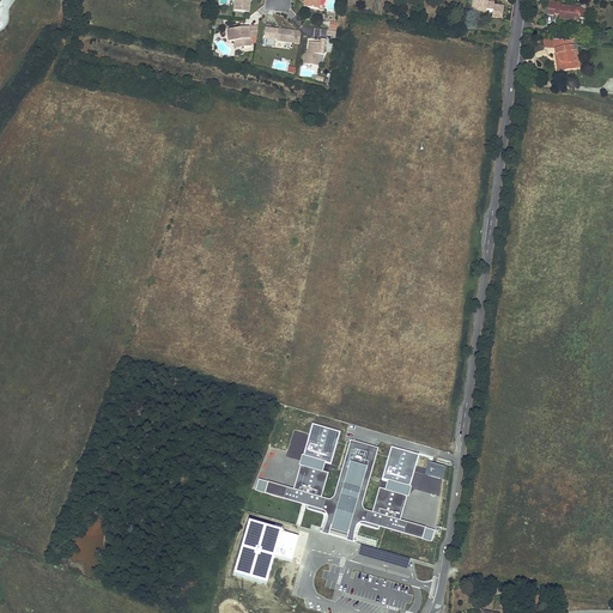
[(235,0),(235,11),(249,12),(250,1),(249,1),(248,0),(235,0)]
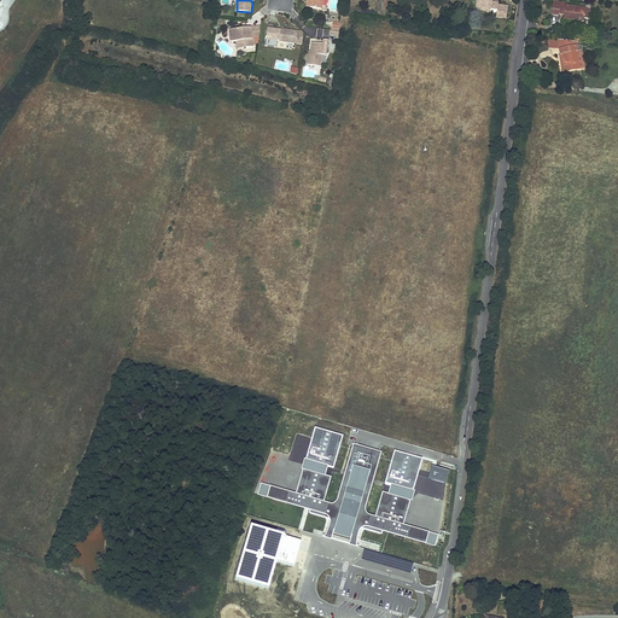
[(476,0),(476,5),(483,6),(483,9),(490,10),(490,11),(496,12),(496,18),(506,19),(508,7),(497,6),(499,4),(491,4),(493,1),(491,0),(476,0)]
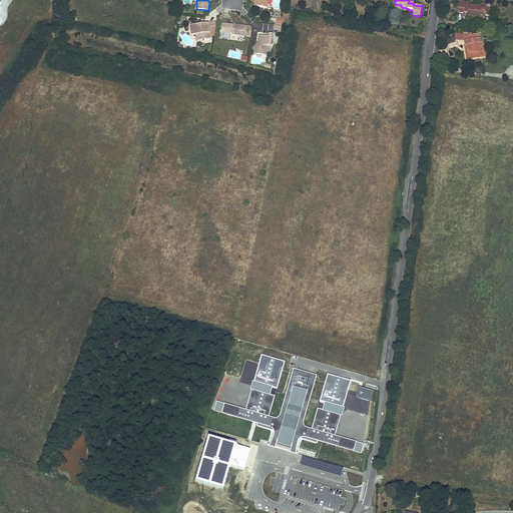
[(485,15),(486,8),(486,7),(469,5),(470,1),(466,0),(466,3),(459,2),(457,12),(464,13),(464,11),(468,12),(468,16),(474,17),(474,16),(477,17),(477,18),(484,19),(485,15)]
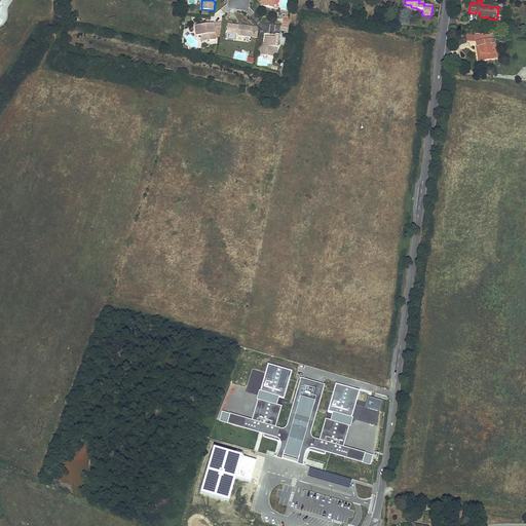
[(258,29),(256,27),(239,25),(239,27),(237,27),(237,25),(232,24),(233,22),(228,21),(226,34),(248,37),(256,38),(258,29)]
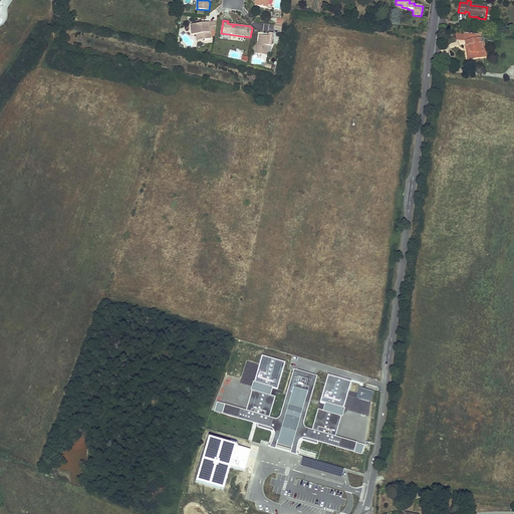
[(217,22),(191,25),(192,35),(197,34),(204,33),(205,40),(211,39),(210,30),(212,30),(211,31),(212,37),(215,36),(215,30),(217,22)]
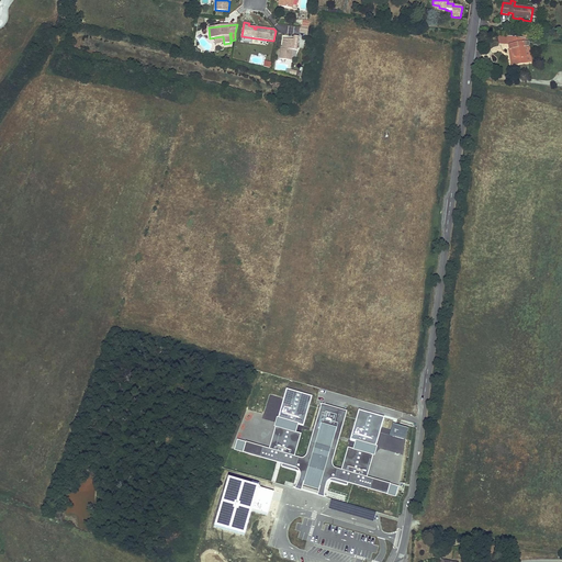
[(300,32),(305,32),(305,35),(307,35),(308,27),(302,26),(301,26),(300,32)]
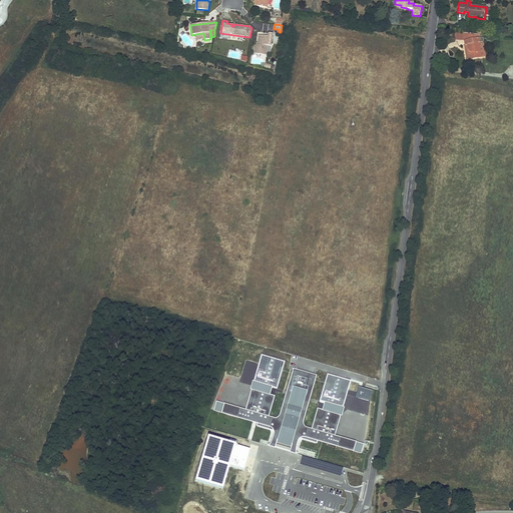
[(269,36),(263,36),(263,38),(259,38),(258,45),(257,45),(254,54),(267,55),(268,46),(272,46),(273,34),(269,33),(269,36)]
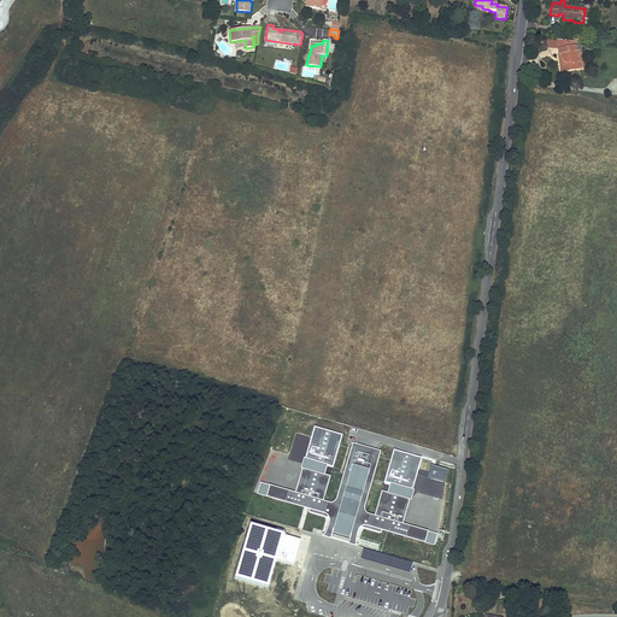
[(579,42),(574,42),(569,41),(557,40),(557,43),(559,43),(559,50),(558,50),(559,56),(562,54),(565,71),(579,69),(575,53),(581,52),(580,42),(579,42)]
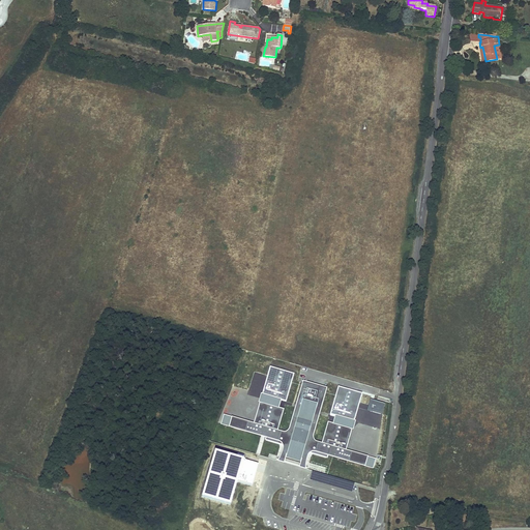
[(327,388),(302,381),(289,430),(287,432),(285,433),(278,432),(277,432),(285,409),(278,407),(281,399),(286,401),(293,374),(270,366),(263,393),(262,392),(259,402),(260,402),(260,403),(255,422),(231,416),(224,414),(221,424),(229,427),(266,437),(265,439),(265,441),(283,446),(283,447),(277,462),(284,464),(285,459),(301,463),(299,468),(305,470),(305,467),(306,459),(307,454),(311,453),(326,459),(327,457),(327,454),(373,468),(375,458),(369,455),(347,450),(353,429),(354,429),(356,420),(355,420),(362,393),(339,386),(330,415),(334,416),(332,423),(327,421),(321,444),(315,442),(313,439),(313,437),(327,388)]
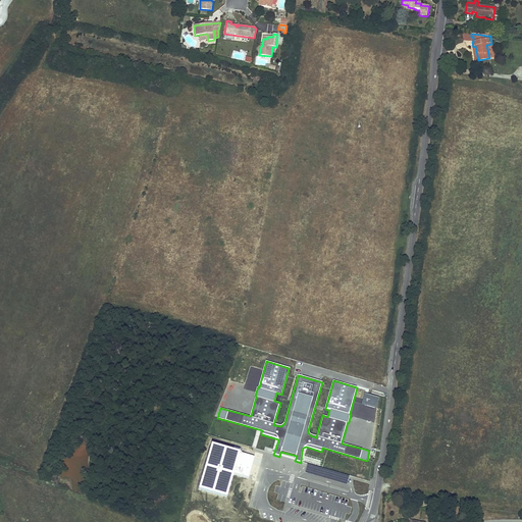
[(376,408),(379,397),(364,394),(361,404),(376,408)]
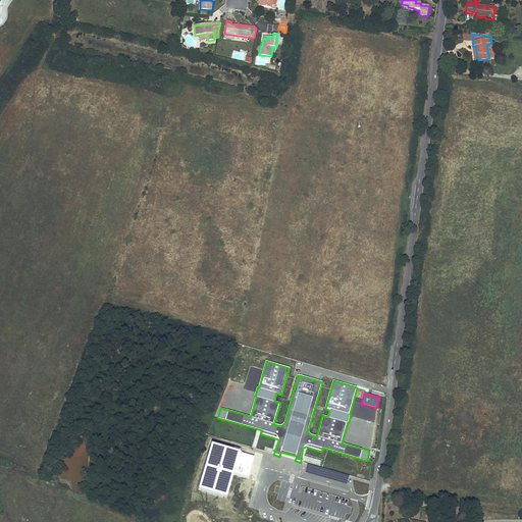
[(248,478),(255,457),(240,453),(241,450),(212,441),(199,488),(227,497),(233,474),(248,478)]
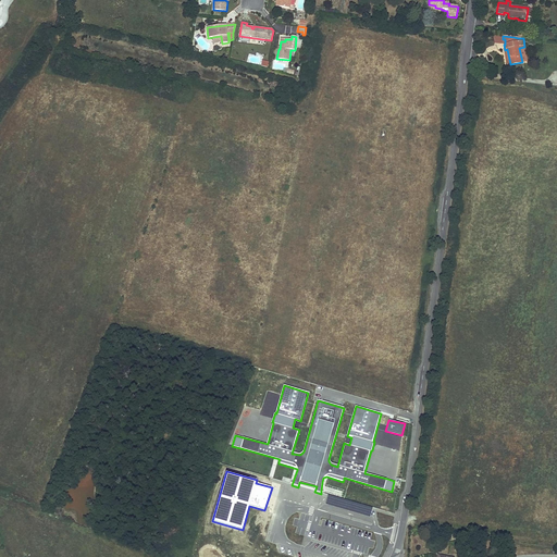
[(372,507),(329,495),(325,504),(370,517),(372,507)]
